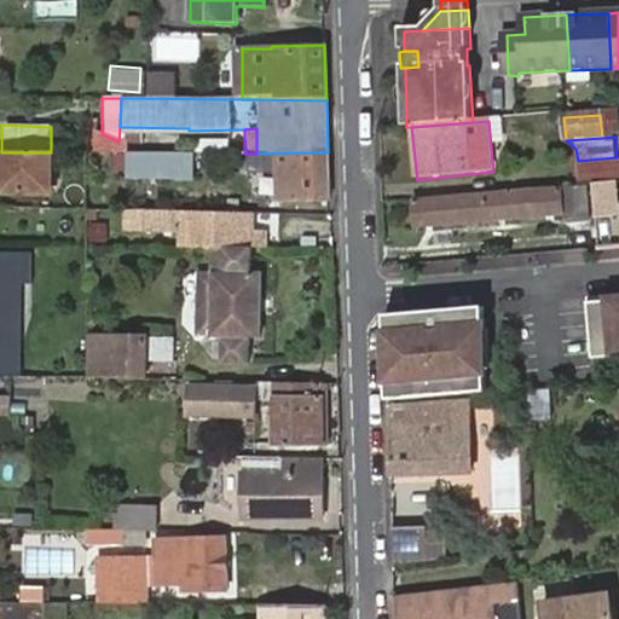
[(1,152),(0,151),(0,194),(44,195),(44,152),(1,152)]
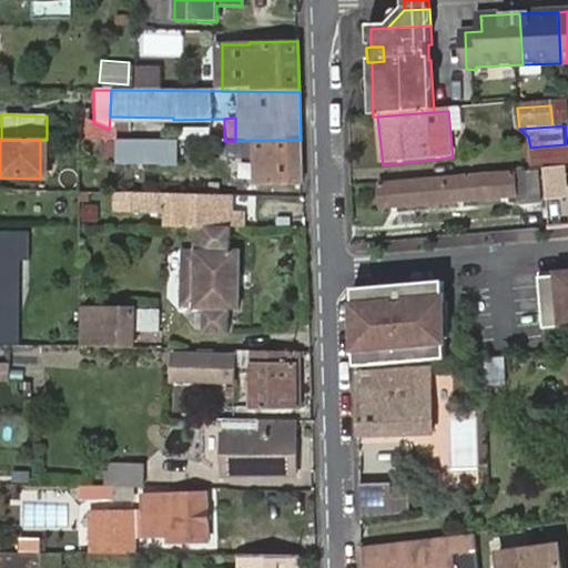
[(112,140),(85,140),(87,158),(112,158),(112,140)]
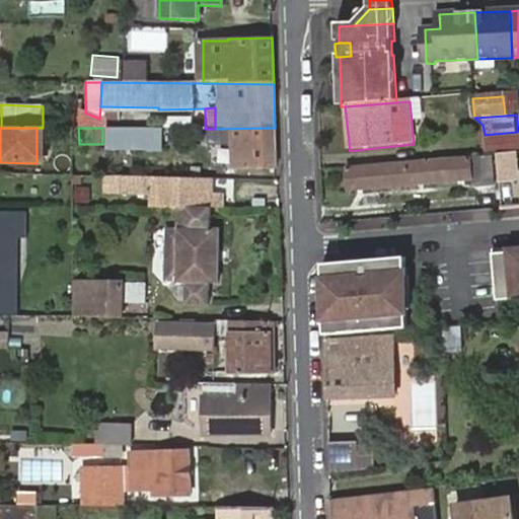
[(161,151),(161,129),(102,128),(102,144),(103,151),(161,151)]
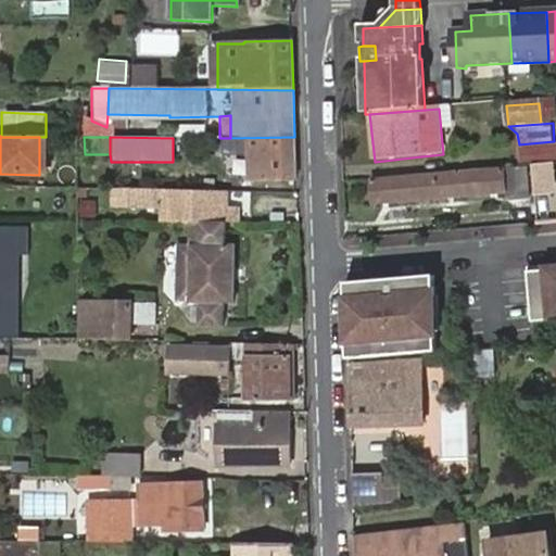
[(297,182),(294,137),(230,138),(219,138),(219,154),(230,153),(229,150),(248,150),(248,182),(248,184),(297,182)]
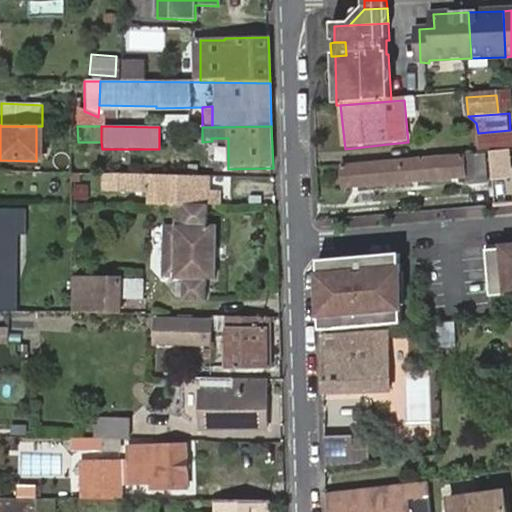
[(511,130),(510,130),(478,133),(480,150),(511,147),(511,130)]
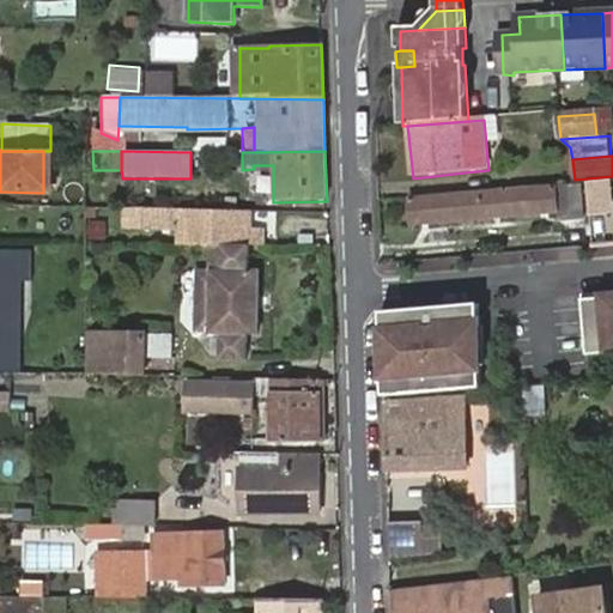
[(255,196),(273,201),(273,165),(253,165),(254,169),(255,196)]
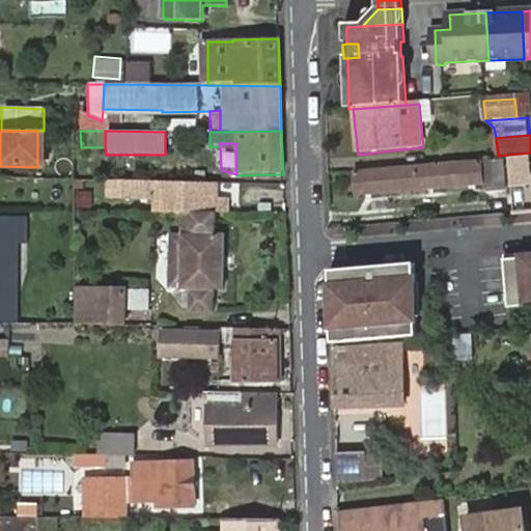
[(501,159),(480,162),(480,164),(358,175),(359,196),(481,184),(484,189),(504,187),(501,159)]
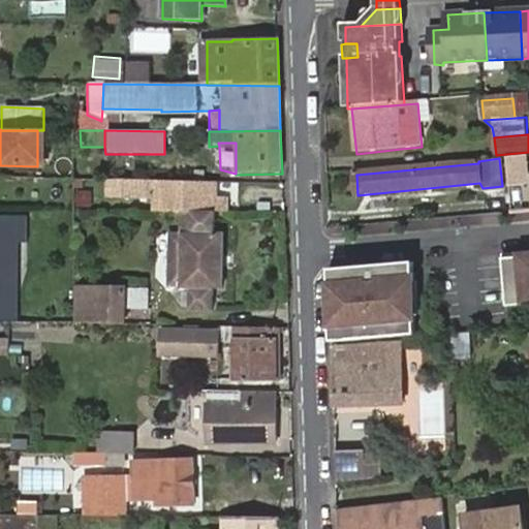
[(153,198),(153,182),(102,180),(102,197),(153,198)]
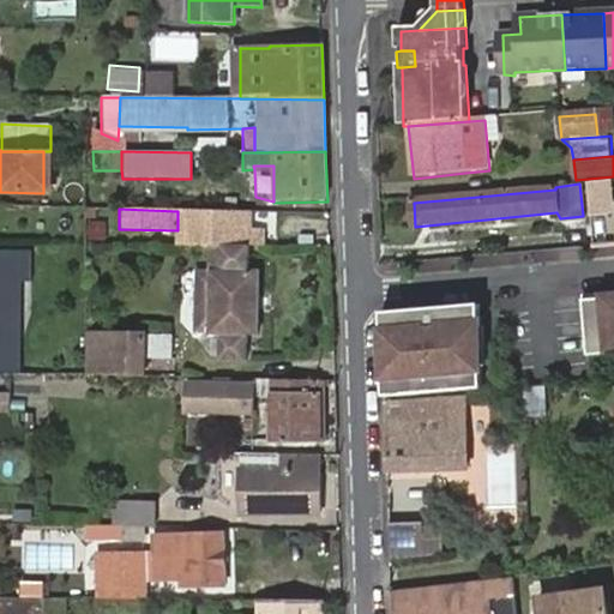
[(248,235),(248,212),(178,211),(178,230),(176,246),(210,247),(248,248),(264,248),(263,236),(248,235)]
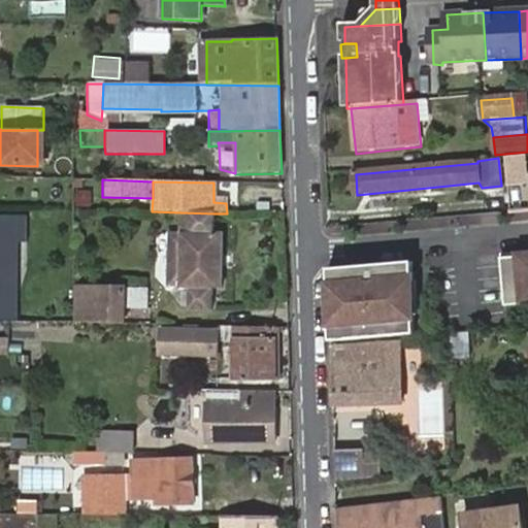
[(212,234),(213,213),(180,212),(180,234),(167,234),(165,289),(186,290),(186,311),(210,312),(210,291),(222,291),(224,235),(212,234)]
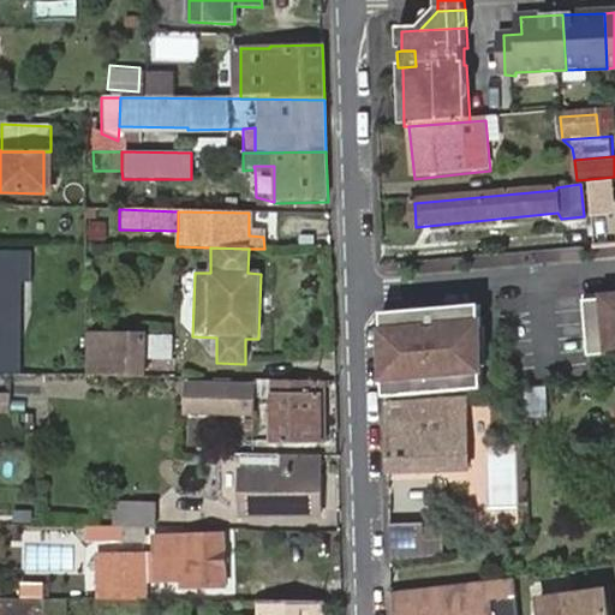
[(23,255),(0,252),(0,378),(18,378),(23,255)]
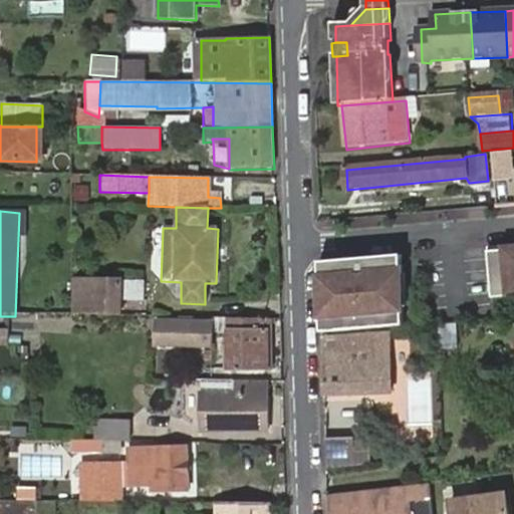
[(99,235),(110,235),(111,224),(100,224),(99,235)]
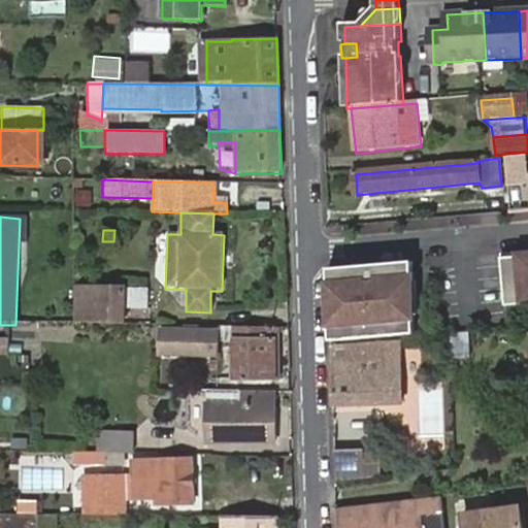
[(527,252),(503,255),(507,305),(527,303),(527,252)]
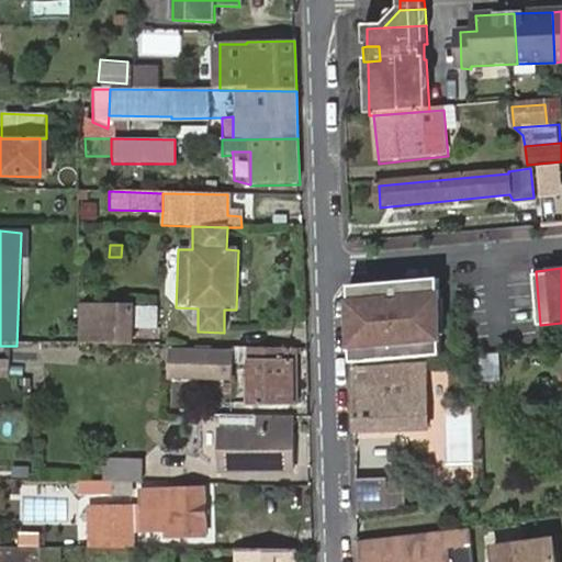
[(352,366),(437,358),(437,338),(431,338),(430,321),(437,321),(436,278),(350,285),(351,305),(359,305),(360,343),(352,344),(352,366)]
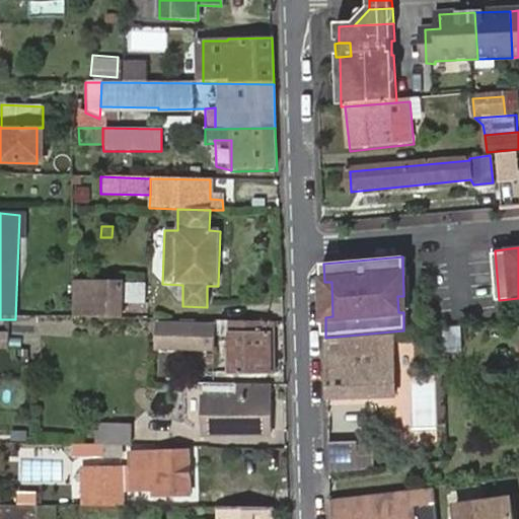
[(144,285),(71,282),(70,318),(118,320),(119,305),(143,306),(144,285)]
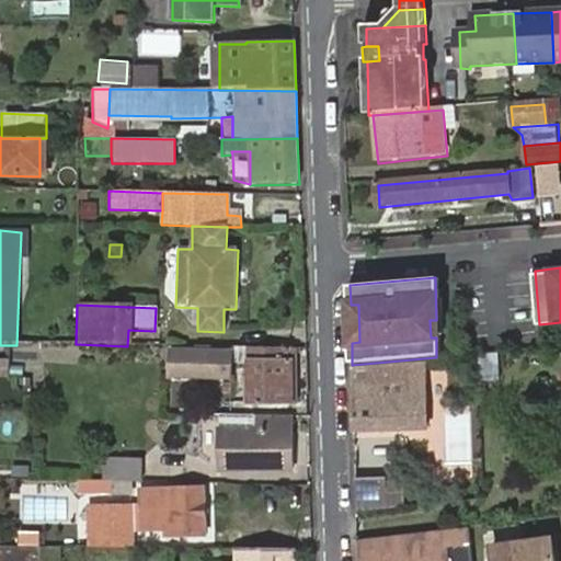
[(228,378),(228,366),(229,355),(209,354),(209,347),(192,347),(192,353),(170,352),(169,376),(228,378)]
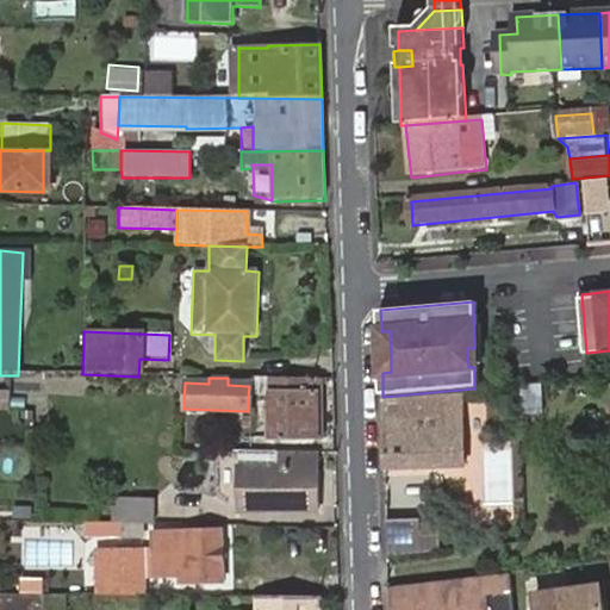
[(315,442),(316,379),(250,379),(249,386),(248,398),(268,399),(267,441),(315,442)]
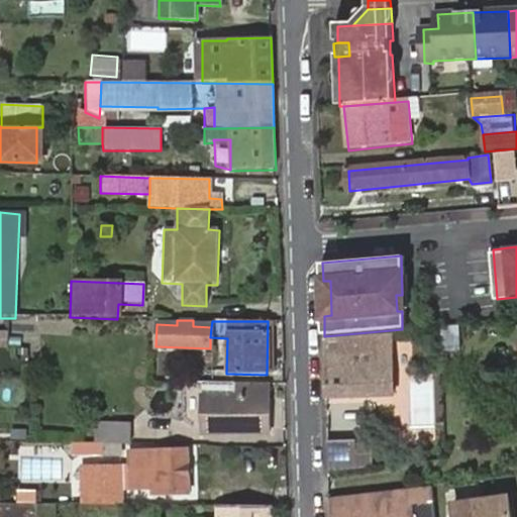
[(441,330),(443,352),(460,351),(458,329),(441,330)]
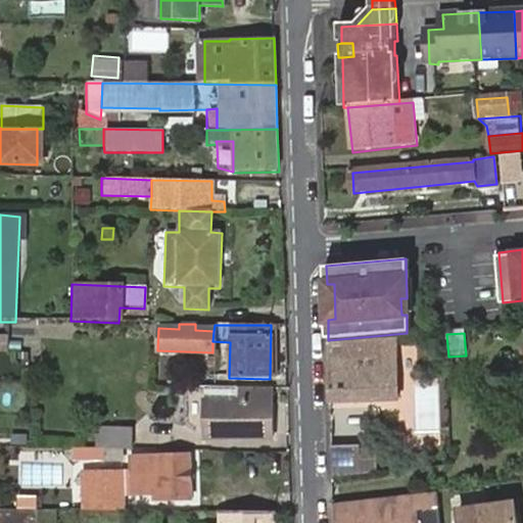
[(426,360),(441,359),(438,335),(424,335),(426,360)]
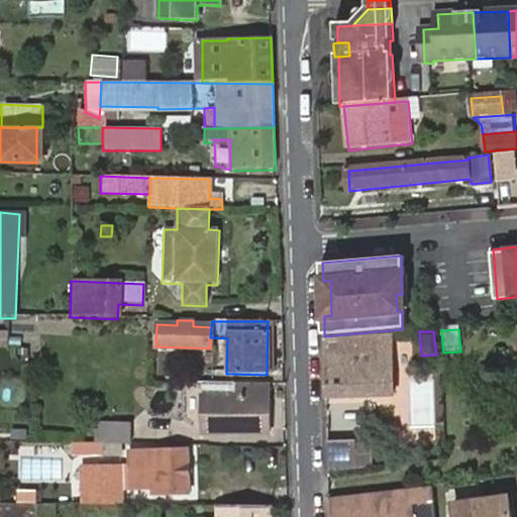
[(391,337),(324,342),(326,400),(394,396),(391,337)]
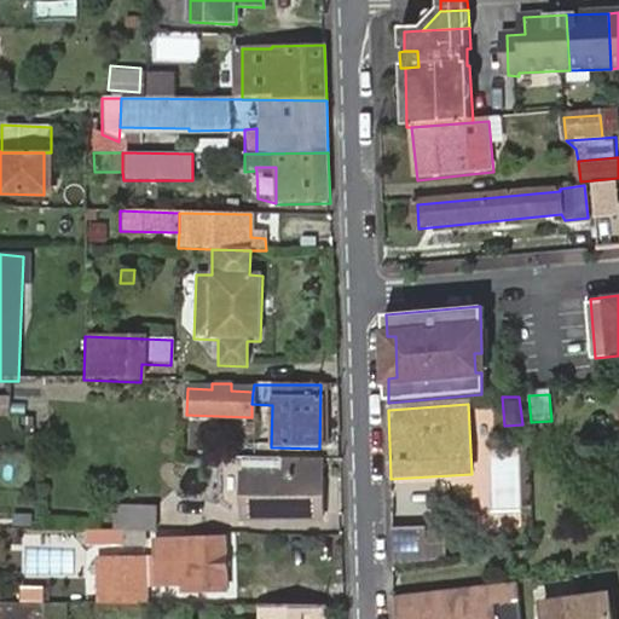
[(243,518),(320,521),(322,466),(246,463),(243,518)]
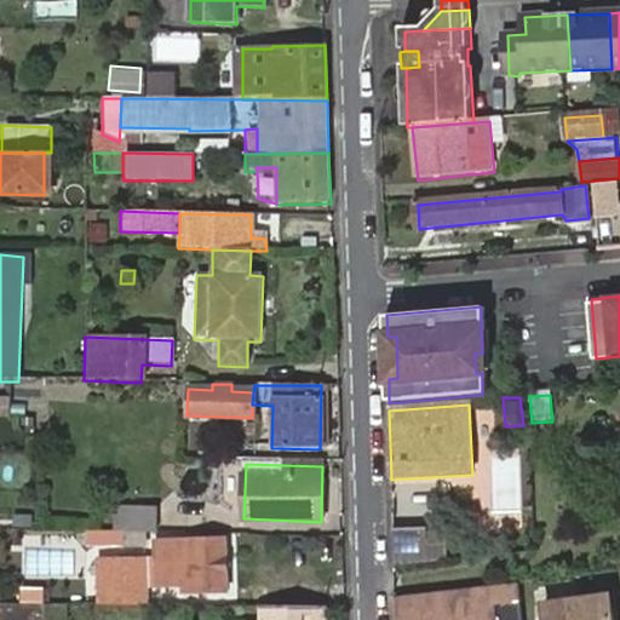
[(147,532),(159,532),(159,505),(116,504),(115,530),(130,530),(147,532)]
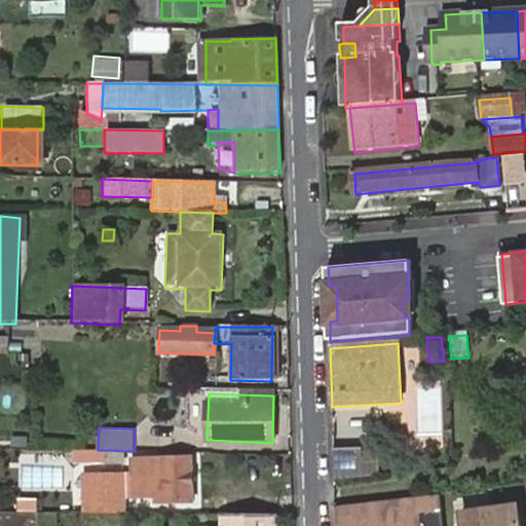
[(361,449),(333,450),(334,483),(362,479),(361,449)]
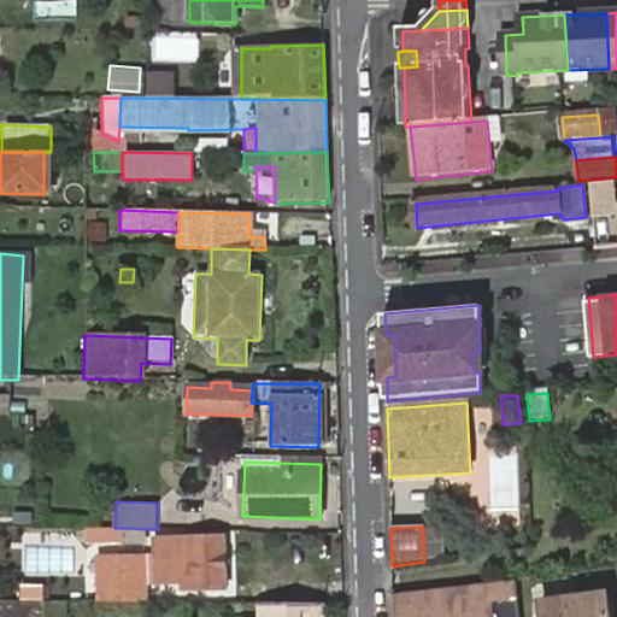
[(451,559),(450,527),(423,527),(424,562),(451,559)]
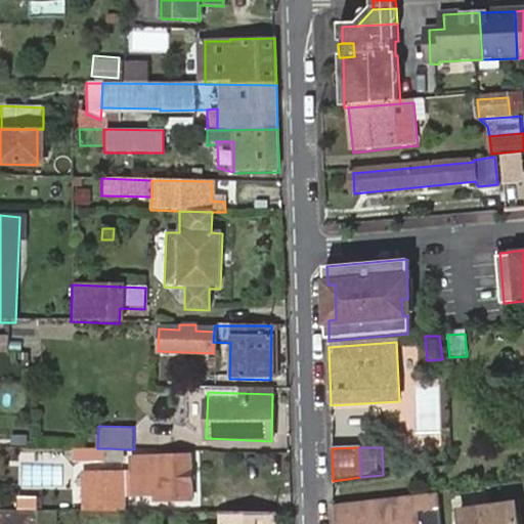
[(124,462),(124,449),(110,448),(108,462),(124,462)]
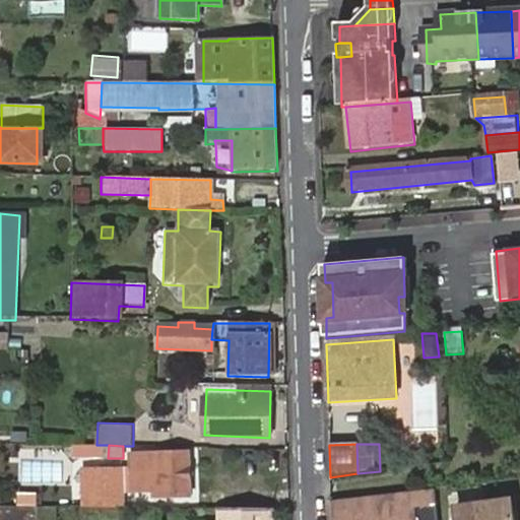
[(193,455),(136,452),(135,481),(155,482),(154,498),(192,498),(193,455)]
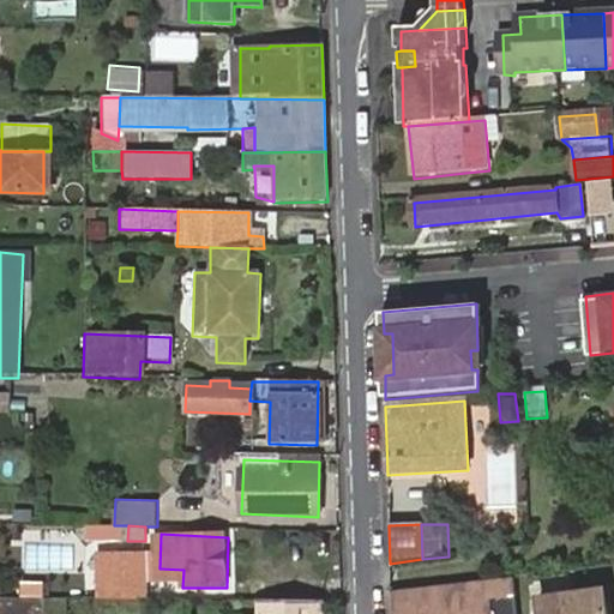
[(98,599),(146,600),(148,552),(98,551),(98,567),(98,599)]
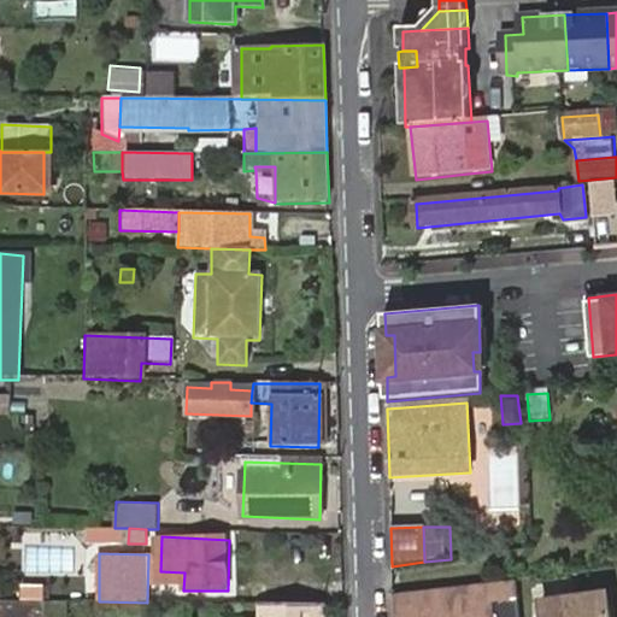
[(81,569),(81,600),(99,601),(99,570),(81,569)]
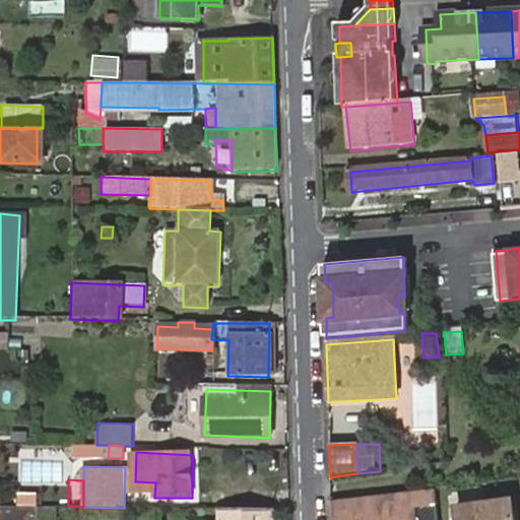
[(430,494),(331,505),(331,519),(416,519),(416,507),(425,506),(431,505),(430,494)]
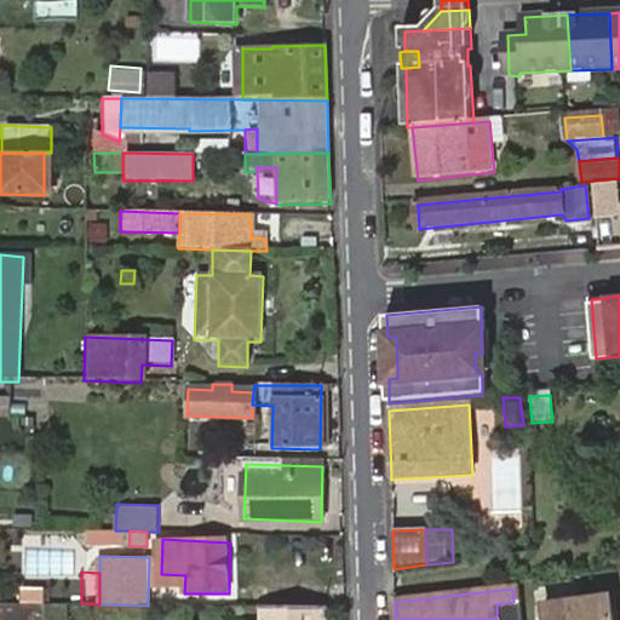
[(607,619),(604,597),(538,606),(539,619),(607,619)]
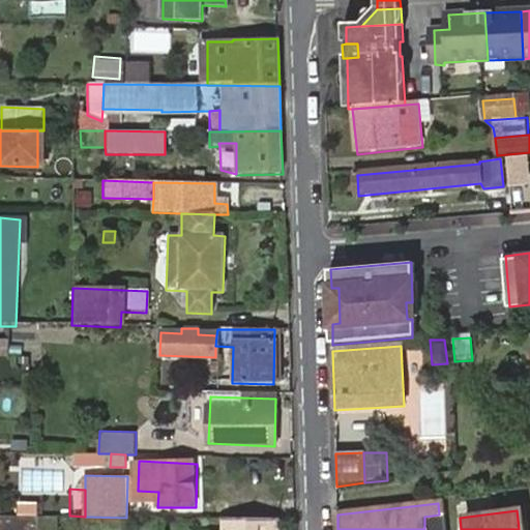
[(2,514),(2,529),(26,529),(26,514),(2,514)]
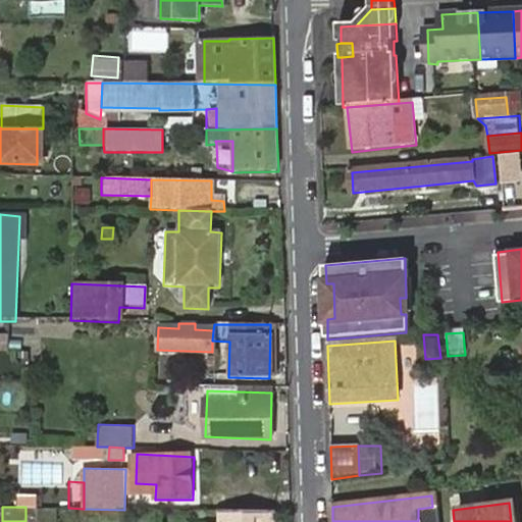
[(274,521),(274,514),(223,513),(222,521),(274,521)]
